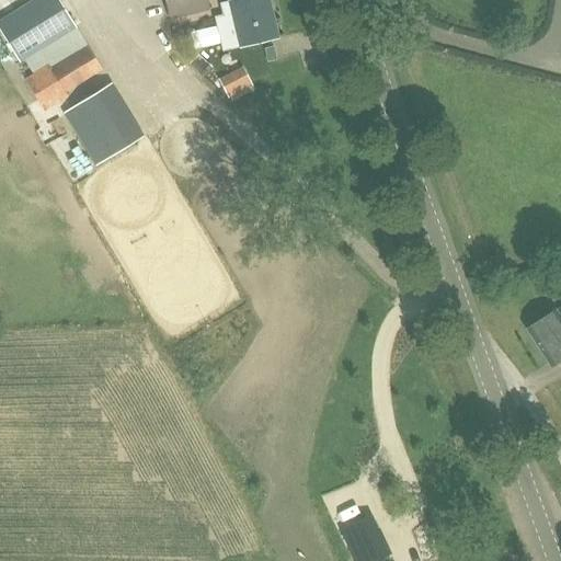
[(35,0),(0,22),(0,27),(21,61),(24,59),(76,27),(59,0),(35,0)]
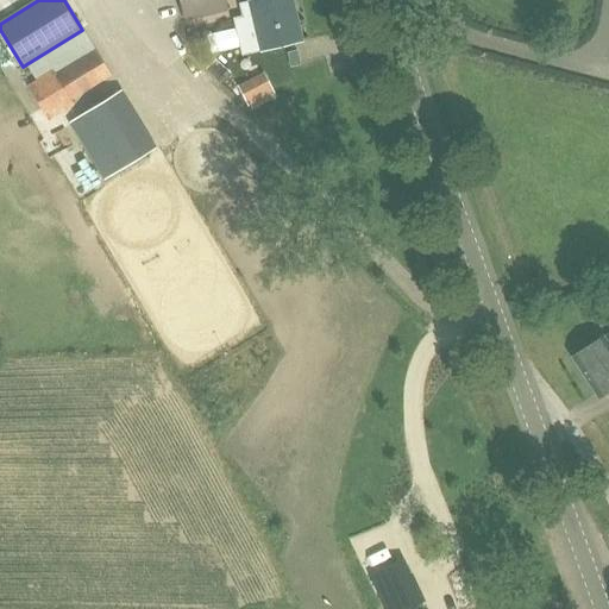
[(181,0),(186,18),(227,8),(225,0),(181,0)]
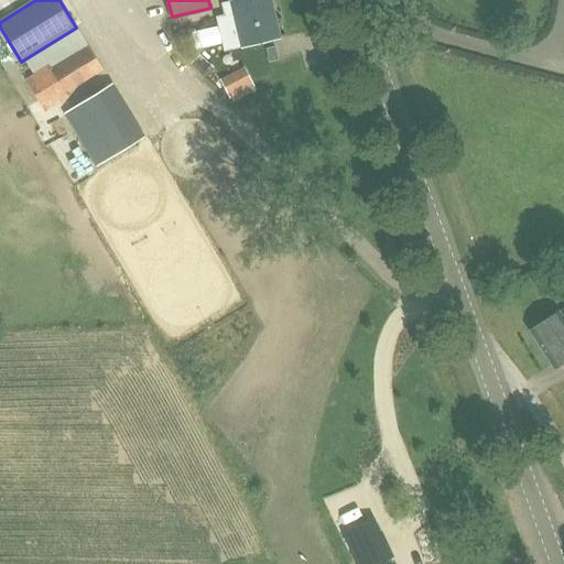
[(243,46),(280,39),(270,0),(237,0),(232,1),(243,46)]
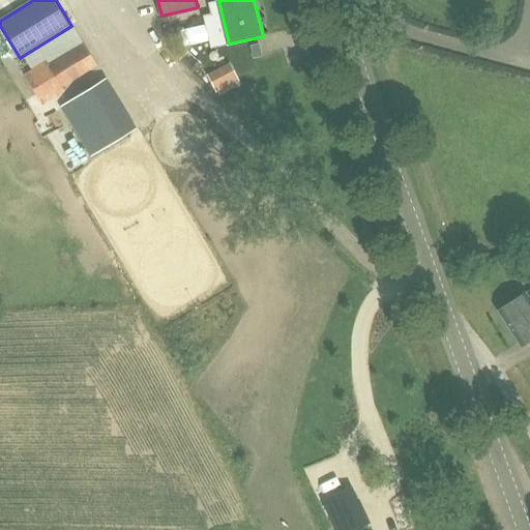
[(71,26),(23,56),(32,70),(47,61),(50,65),(84,45),(79,36),(71,26)]
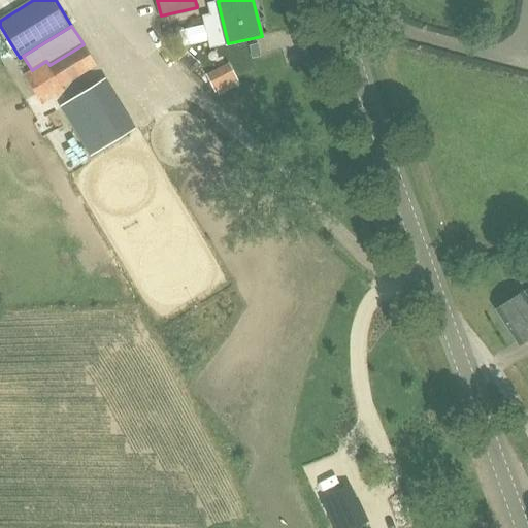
[(62,87),(97,65),(84,43),(84,44),(50,65),(46,61),(32,70),(25,75),(42,104),(65,90),(62,87)]
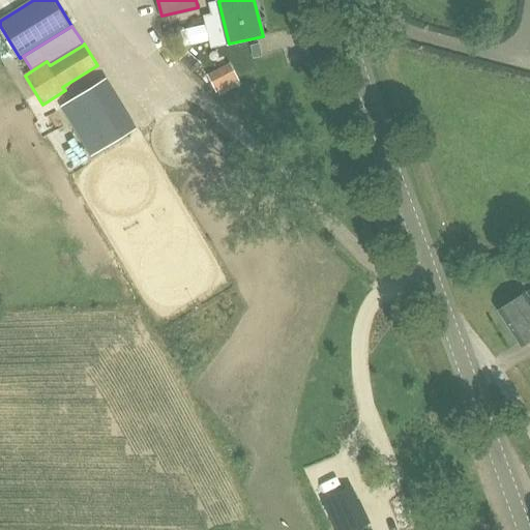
[(262,57),(259,45),(251,46),(253,59),(262,57)]
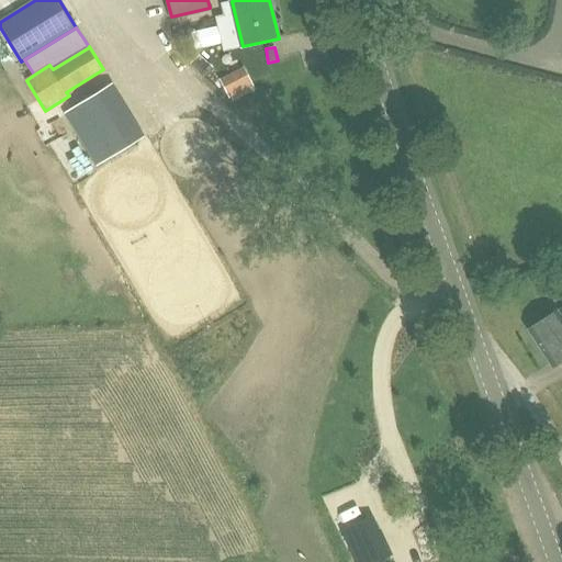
[(212,67),(199,55),(190,65),(204,77),(212,67)]
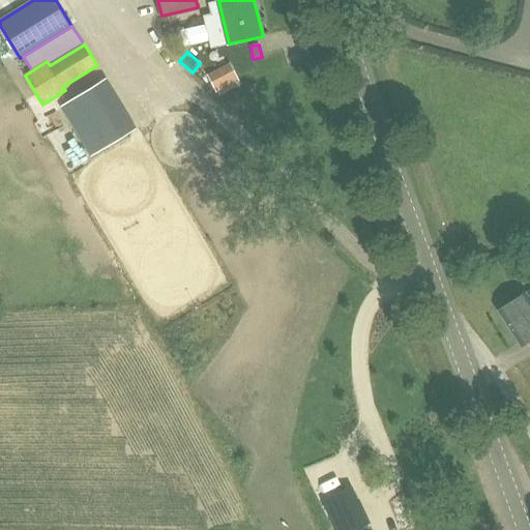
[(216,93),(239,81),(230,64),(207,76),(216,93)]
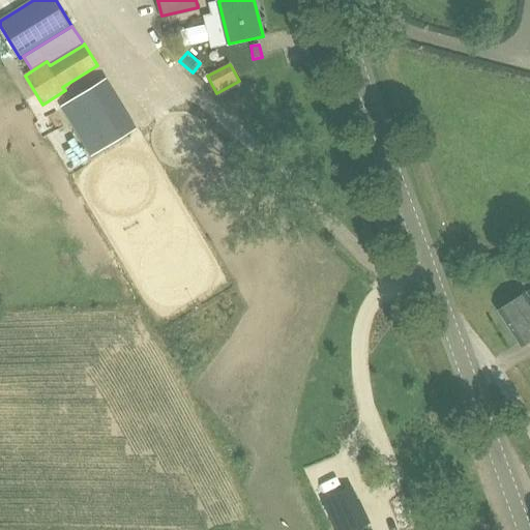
[(90,156),(126,135),(96,85),(61,107),(90,156)]
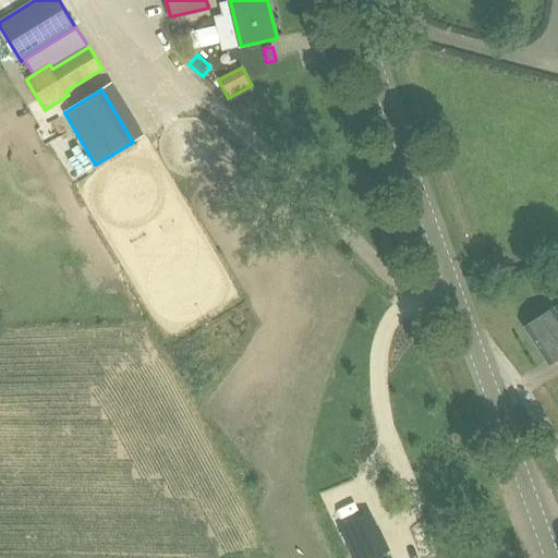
[(557,306),(554,310),(553,310),(524,328),(549,364),(557,358),(557,306)]
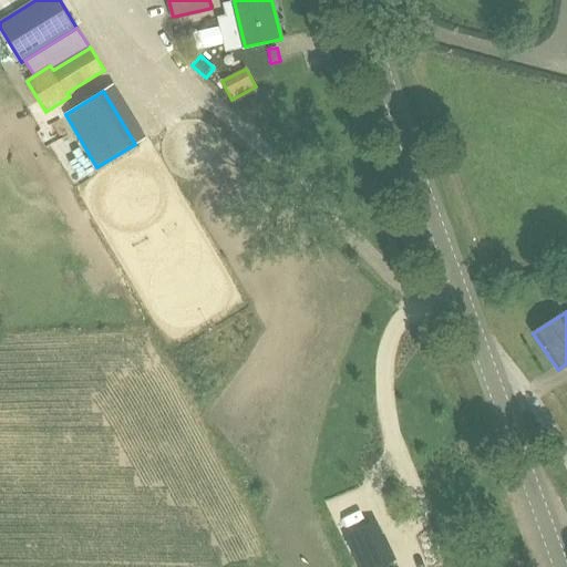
[(360,566),(373,566),(391,559),(373,521),(346,534),(360,566)]
